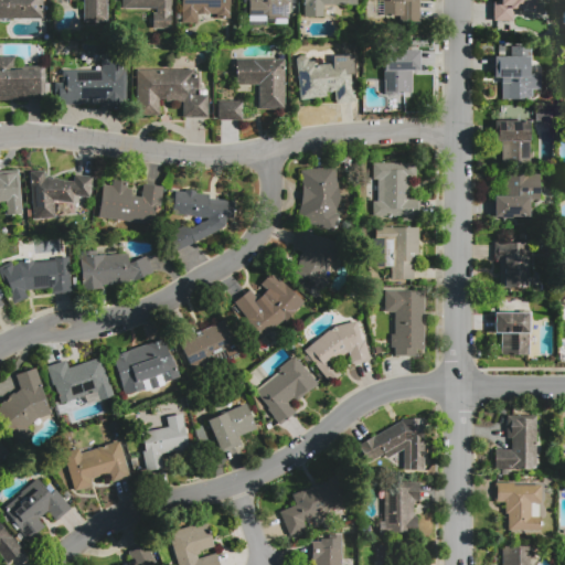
[(0,19),(0,0),(42,0),(42,19),(0,19)]
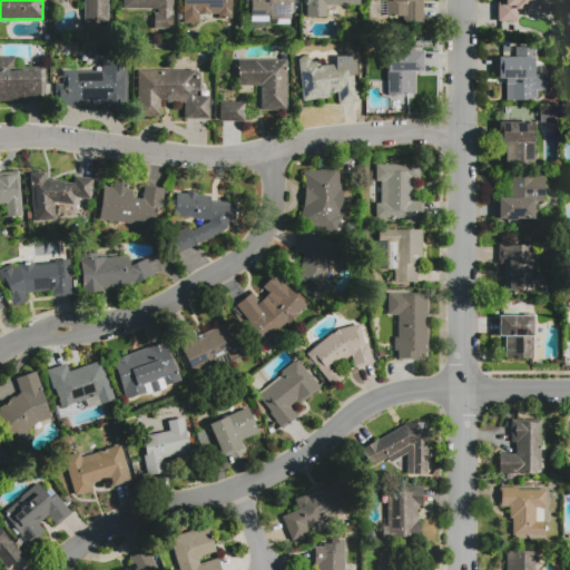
[(108,0),(108,22),(82,22),(82,0),(108,0)]
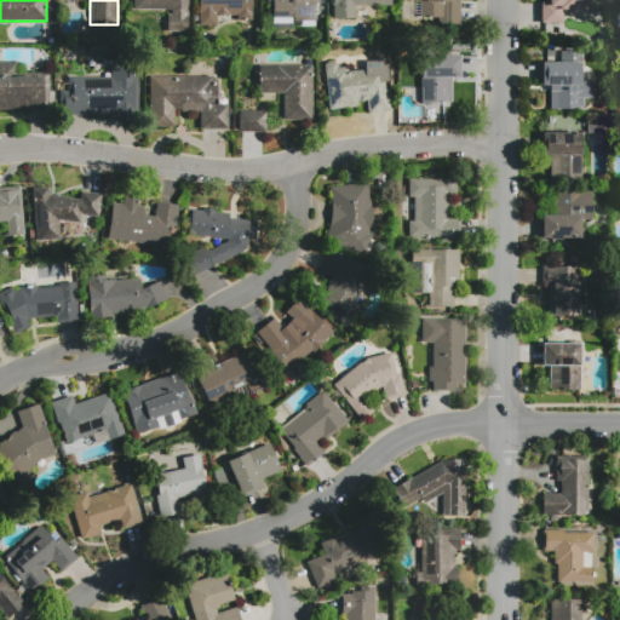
[(166,15),(171,15),(171,10),(133,9),(133,0),(187,0),(187,32),(166,32),(166,15)]
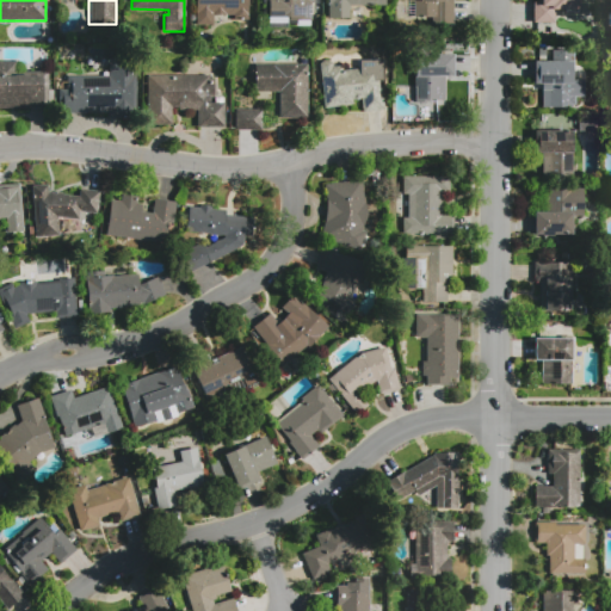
[(196,25),(196,0),(248,0),(248,20),(233,19),(233,16),(220,16),(220,19),(213,19),(213,25),(196,25)]
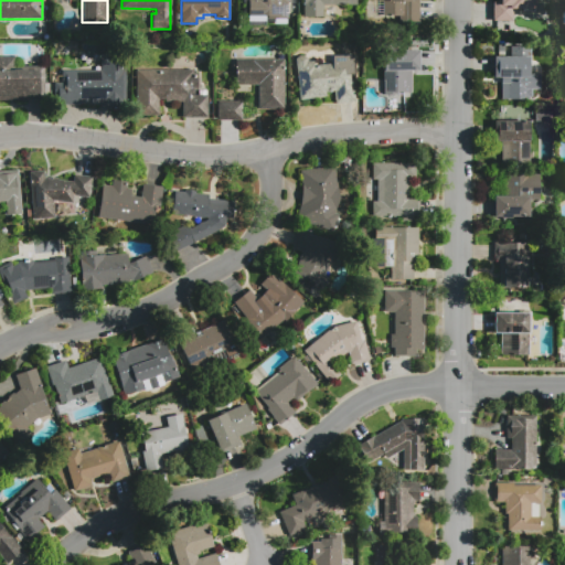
[(247,22),(247,0),(289,0),(289,3),(287,3),(287,22),(247,22)]
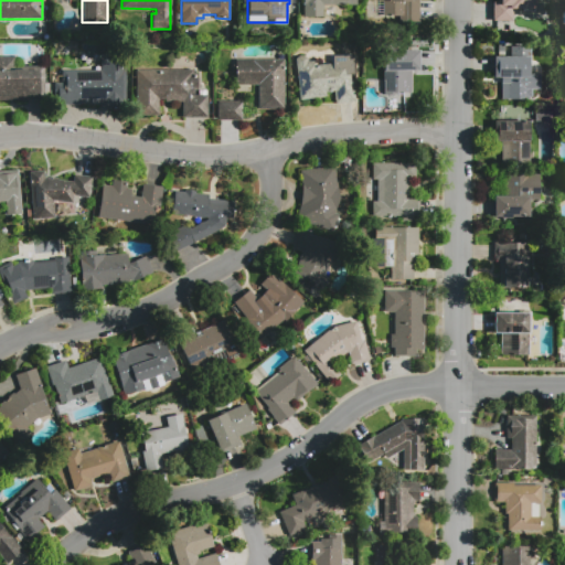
[(304,17),(304,0),(356,0),(356,4),(323,4),(323,17),(304,17)]
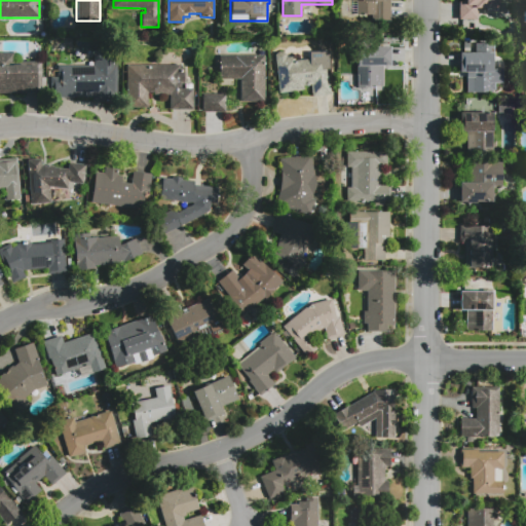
[(389,0),(389,20),(372,20),(372,14),(357,14),(357,0),(389,0)]
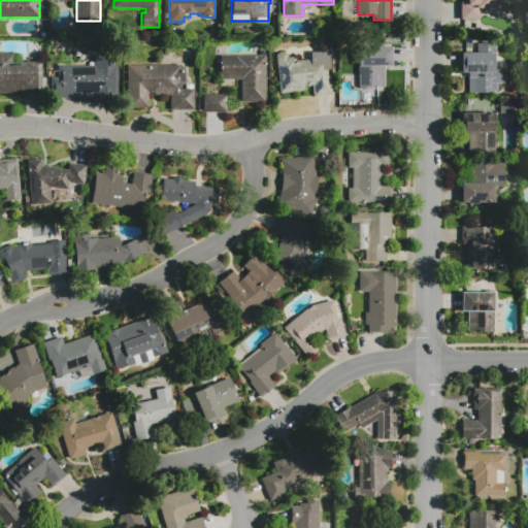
[(461,24),(461,1),(463,1),(463,0),(501,0),(501,19),(486,19),(486,15),(480,15),(480,24),(461,24)]
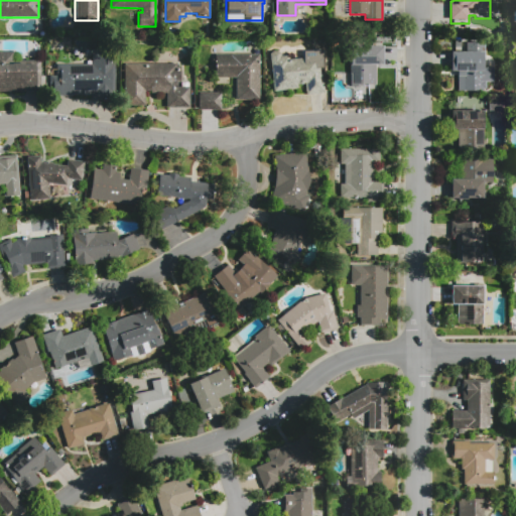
[(449,51),(466,51),(466,41),(485,41),(485,51),(493,51),(493,69),(485,69),(485,91),(457,91),(457,72),(449,72),(449,51)]
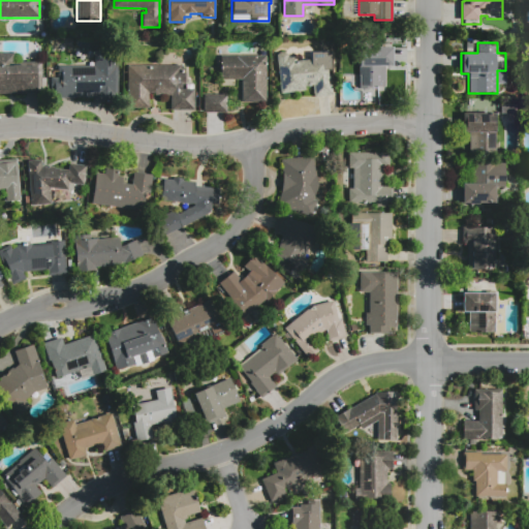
[(359,88),(359,47),(392,47),(392,66),(384,66),(384,88),(359,88)]
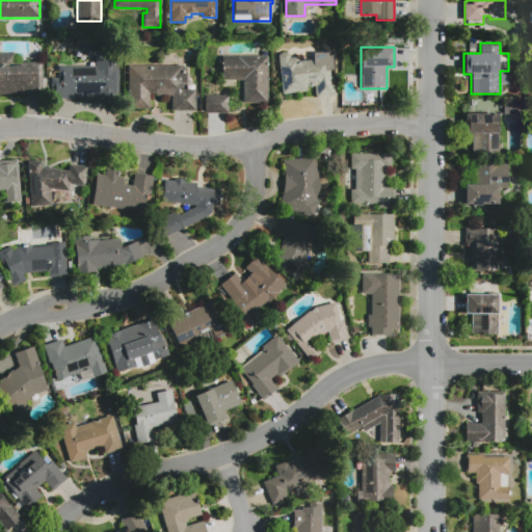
[(316,98),(314,85),(307,86),(307,90),(283,95),(276,56),(278,55),(281,53),(286,52),(289,54),(289,58),(297,57),(298,62),(313,59),(315,56),(320,56),(323,58),(327,57),(330,76),(333,76),(335,95),(316,98)]
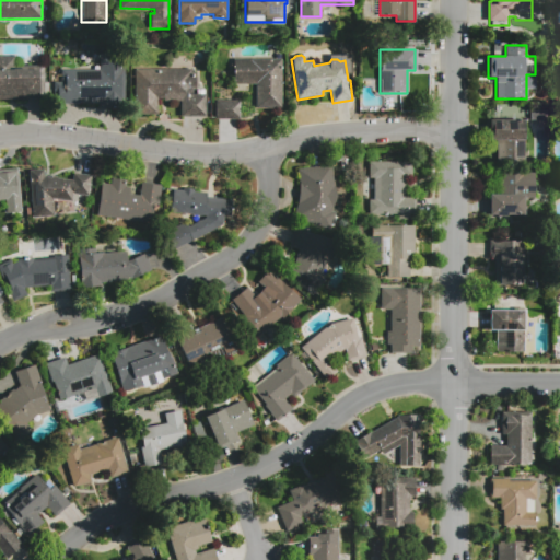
[(44,98),(0,98),(0,56),(14,56),(14,68),(43,67),(44,98)]
